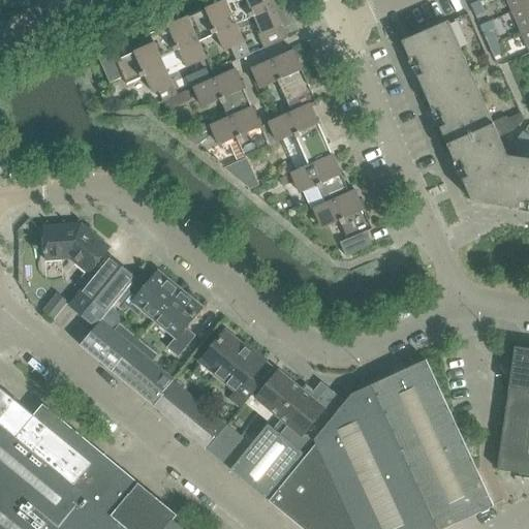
[(271,0),(226,0),(225,1),(237,25),(254,17),(261,33),(257,35),(265,50),(287,39),(282,26),(271,0)]
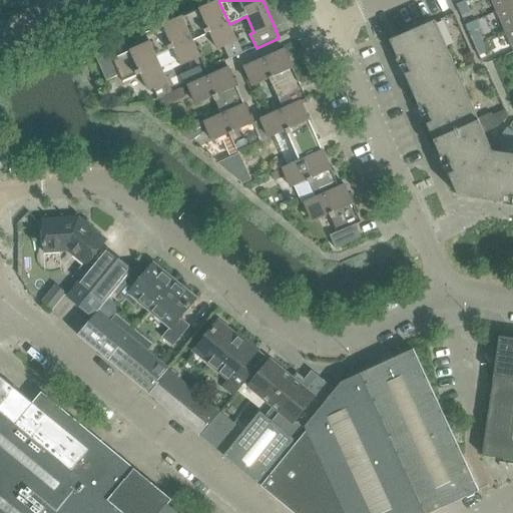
[(512,0),(492,0),(497,11),(512,4),(512,0)]
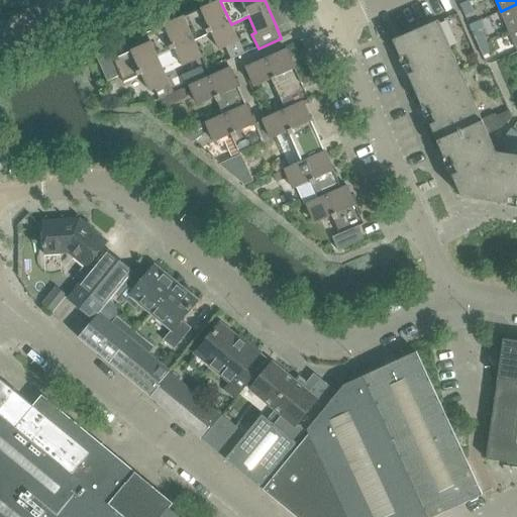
[(220,1),(184,17),(194,40),(195,40),(212,33),(219,49),(239,41),(231,24),(220,1)]
